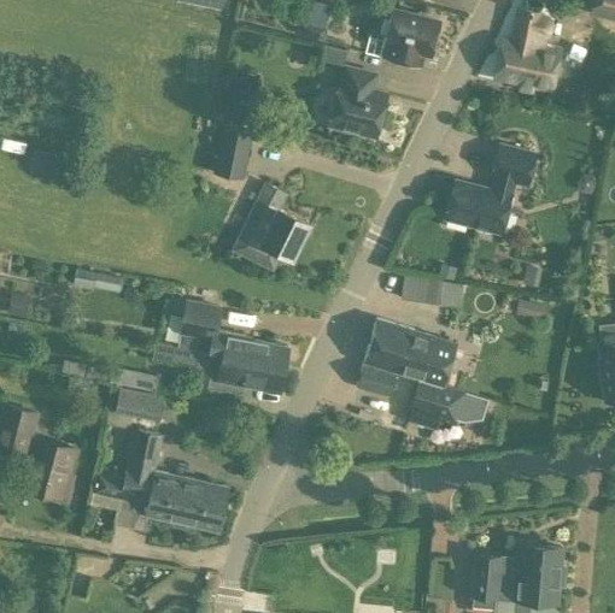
[(614,0),(595,0),(590,17),(614,23),(614,0)]
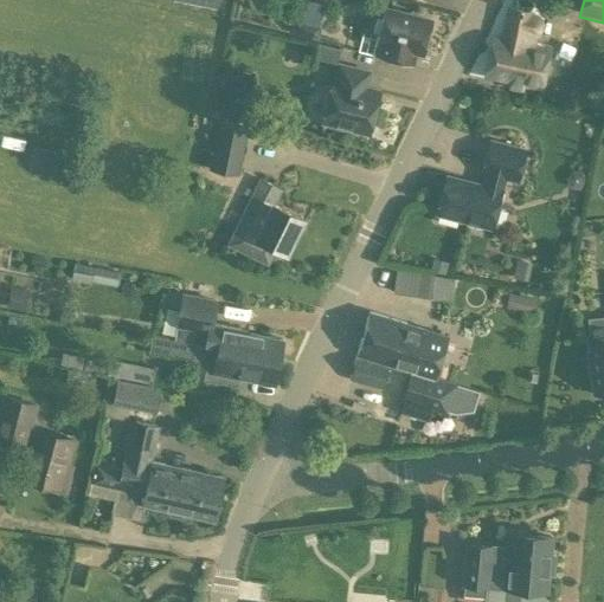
[(508,8),(502,40),(494,38),(486,77),(541,90),(551,51),(537,47),(538,40),(539,39),(543,37),(545,33),(546,31),(546,28),(545,25),(544,23),(543,19),(538,17),(535,15),(537,14),(508,8)]
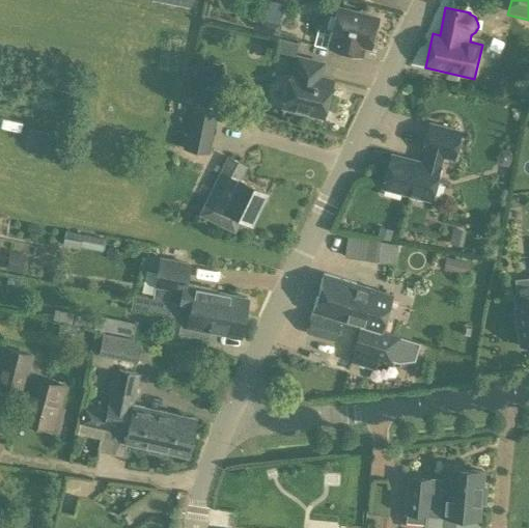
[(332,35),(334,36),(331,50),(362,57),(365,45),(372,46),(379,19),(338,8),(332,35)]
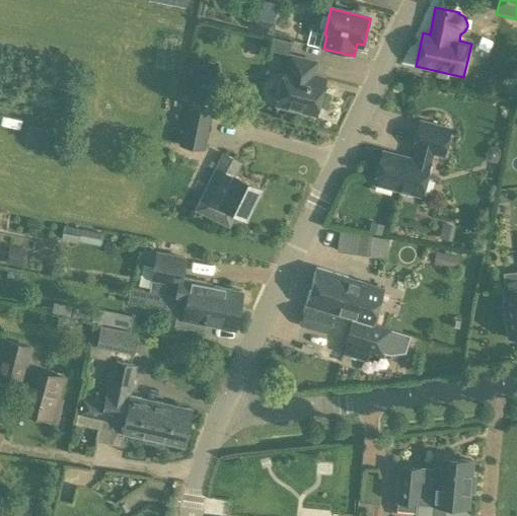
[(249,24),(247,31),(273,38),(275,30),(271,23),(267,22),(257,20),(256,20),(249,24)]
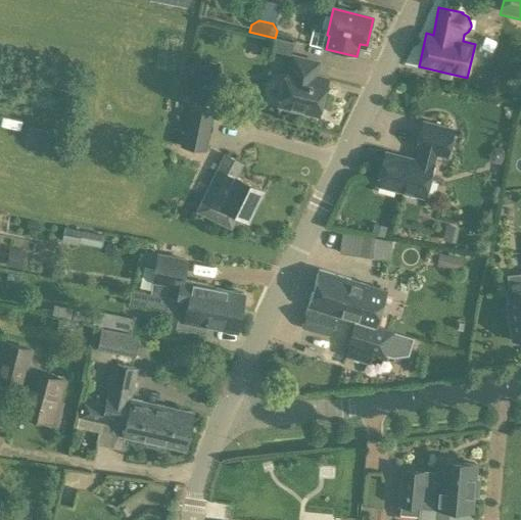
[(268,77),(283,79),(291,41),(276,38),(268,77)]
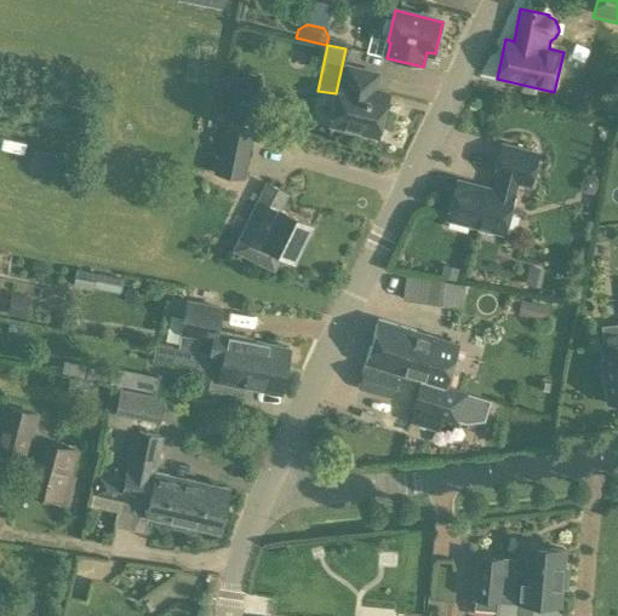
[(342,81),(331,126),(379,138),(390,93),(376,90),(379,74),(349,67),(345,82),(342,81)]
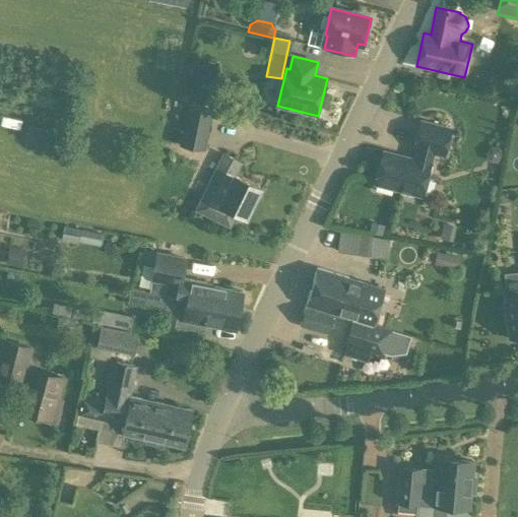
[(219,65),(192,69),(195,88),(222,84),(219,65)]
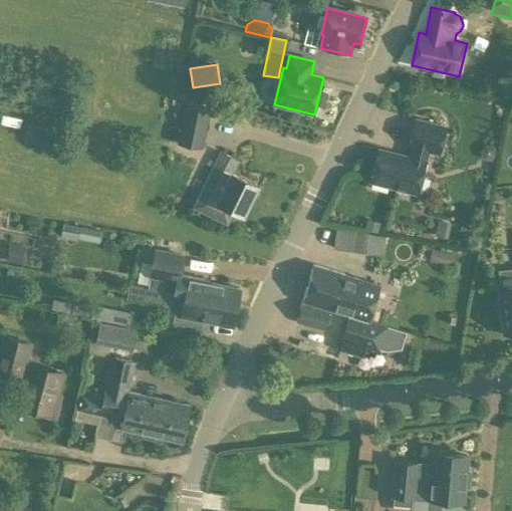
[(187,105),(178,147),(204,152),(212,110),(187,105)]
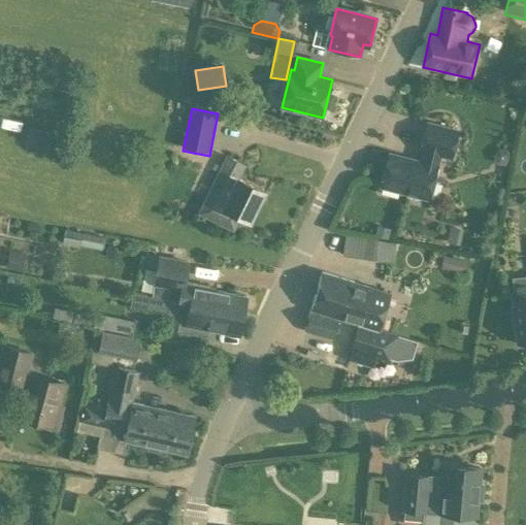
[(423,156),(421,163),(391,155),(382,188),(429,201),(438,168),(439,168),(442,160),(453,163),(461,132),(428,123),(419,155),(423,156)]
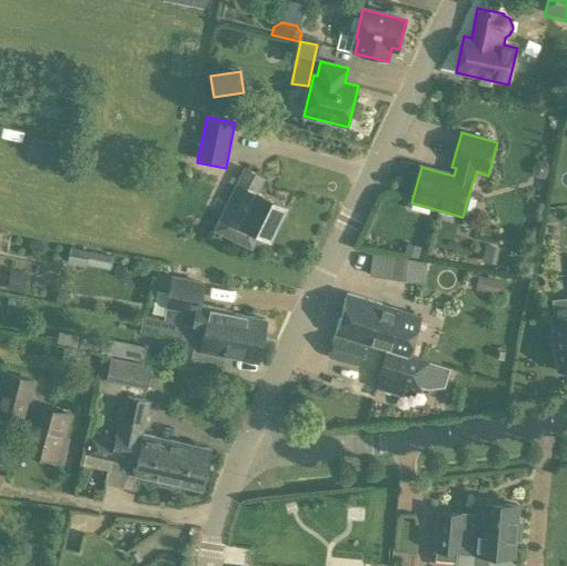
[(58,145),(30,140),(27,160),(55,165),(58,145)]
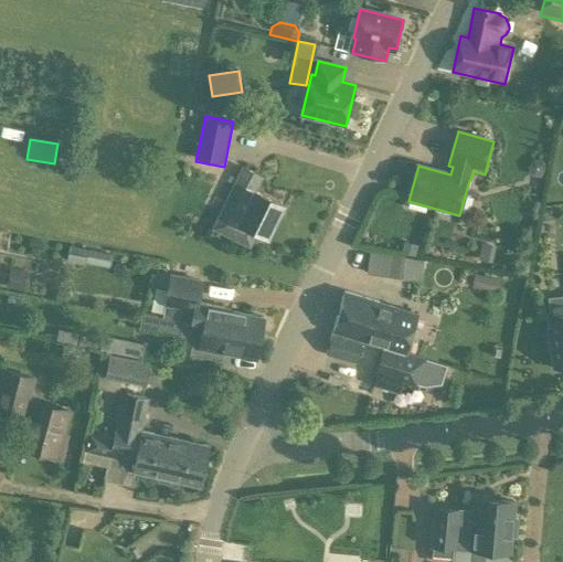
[(253,193),(235,186),(212,232),(251,251),(259,233),(268,236),(284,205),(254,191),(253,193)]
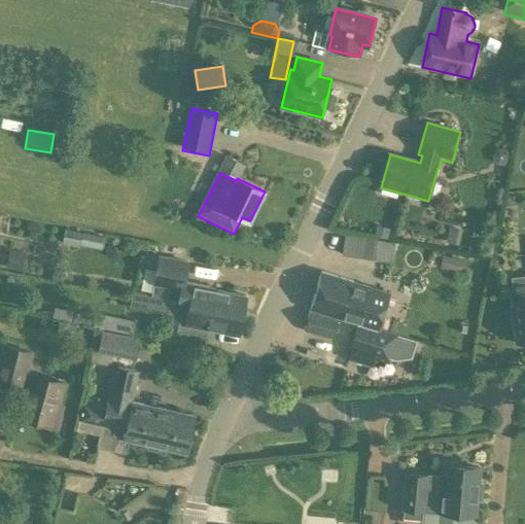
[(40,235),(41,228),(30,225),(29,233),(40,235)]
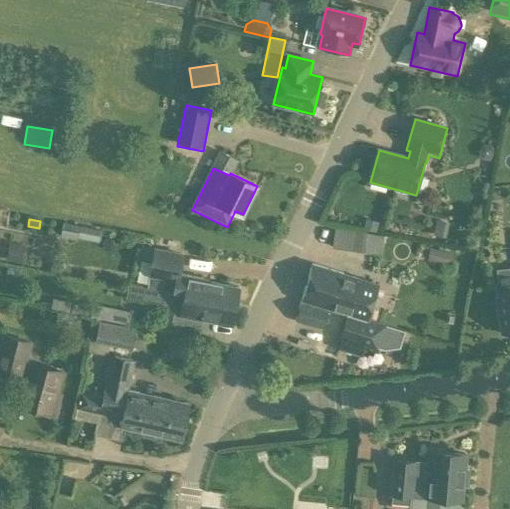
[(364,230),(376,234),(378,234),(380,225),(378,224),(366,221),(364,230)]
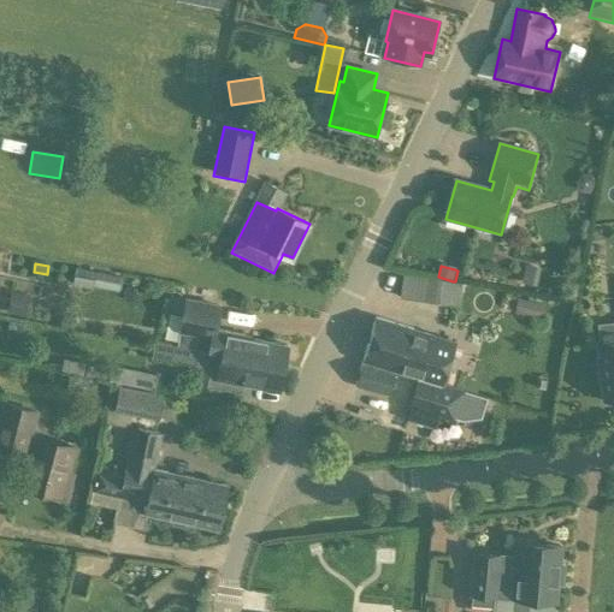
[(537,289),(541,271),(526,268),(523,285),(537,289)]
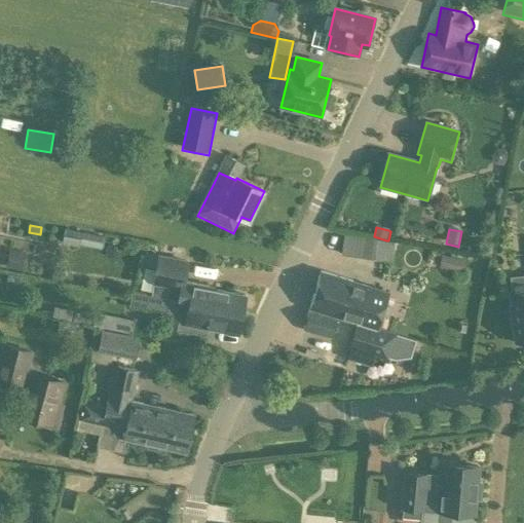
[(85,236),(74,233),(72,245),(83,247),(85,236)]
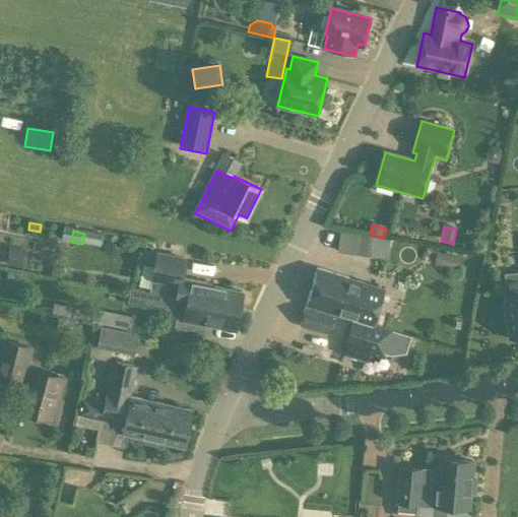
[(371,258),(374,239),(342,234),(339,253),(371,258)]
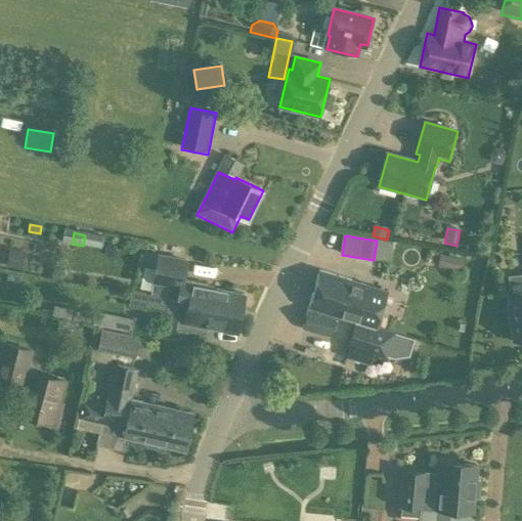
[(22,268),(24,255),(10,253),(7,265),(22,268)]
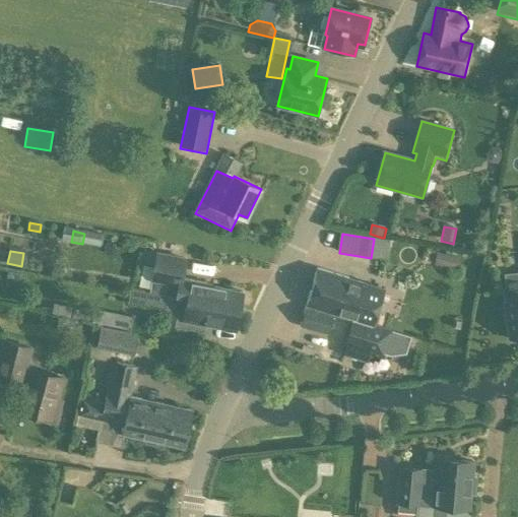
[(188,259),(156,254),(151,283),(149,295),(160,297),(160,295),(201,303),(241,311),(244,295),(208,287),(209,283),(185,279),(188,259)]
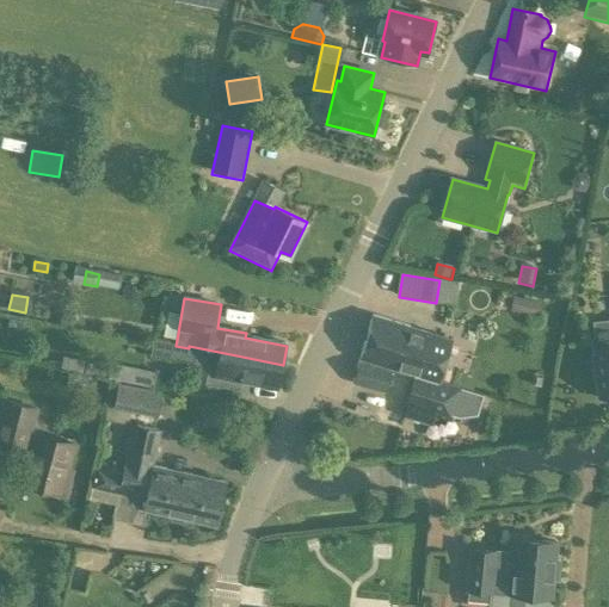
[(526,317),(537,320),(541,305),(528,302),(526,317)]
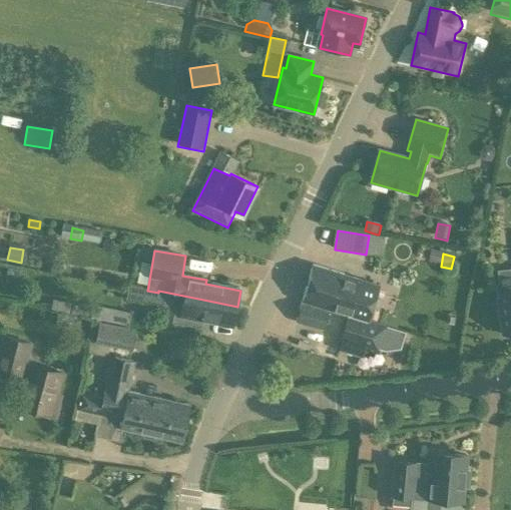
[(314,267),(297,323),(325,332),(332,311),(351,317),(343,341),(381,352),(388,328),(370,322),(381,287),(314,267)]
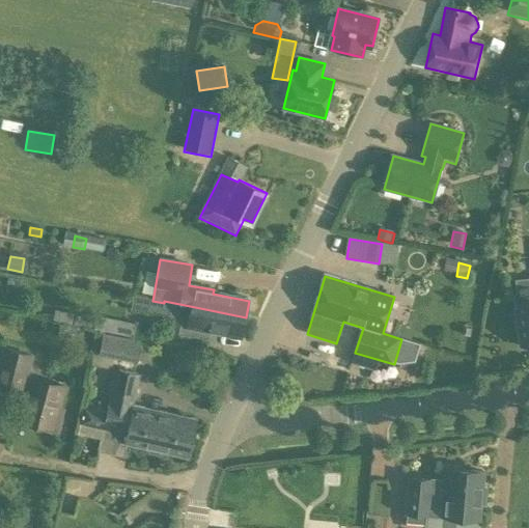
[(528,295),(518,297),(519,311),(517,312),(519,332),(521,332),(523,348),(527,348),(527,350),(528,350),(528,295)]
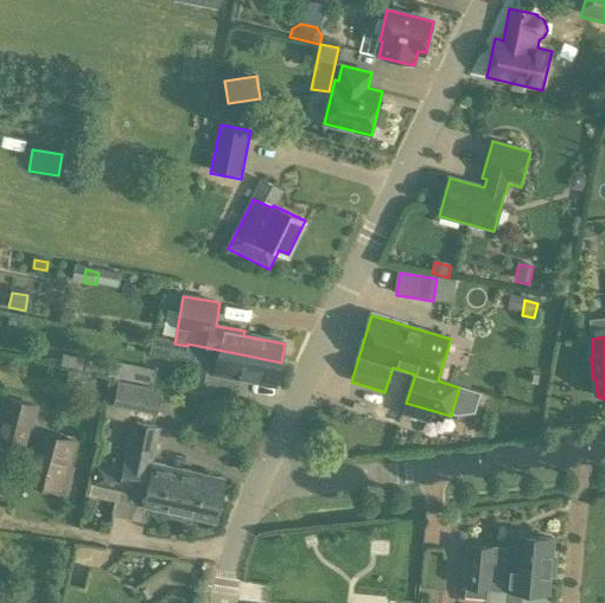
[(235,353),(188,344),(188,346),(174,344),(154,339),(151,357),(193,365),(208,367),(204,384),(239,391),(241,380),(276,387),(281,363),(235,353)]
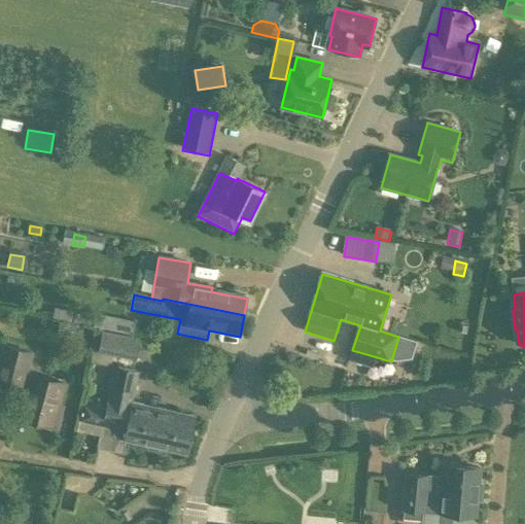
[(62,311),(60,320),(74,323),(88,326),(88,325),(90,316),(75,314),(62,311)]
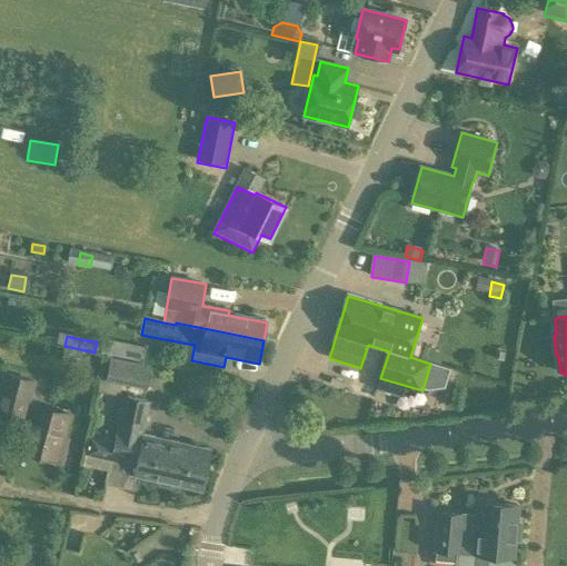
[(97,341),(95,351),(125,358),(128,345),(97,339),(97,341)]
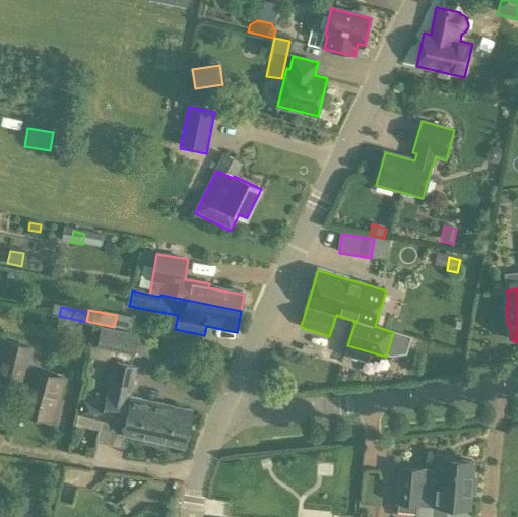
[(110,364),(112,352),(134,357),(138,336),(103,329),(104,325),(96,323),(89,360),(110,364)]
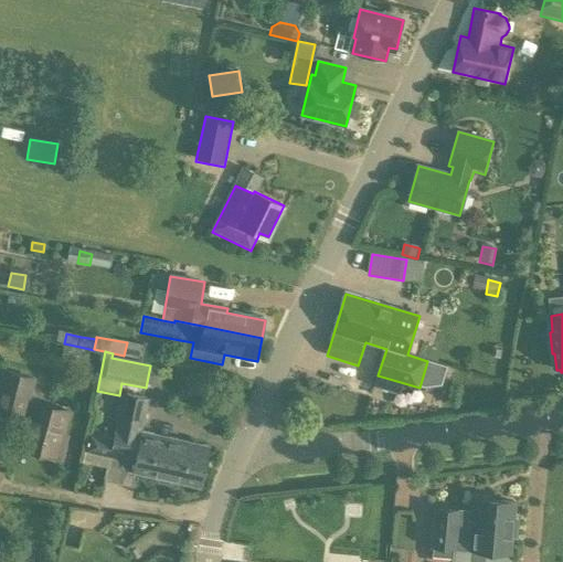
[(27,417),(30,419),(22,449),(57,458),(68,413),(34,404),(34,405),(30,404),(36,380),(3,371),(0,384),(0,412),(27,420),(27,417)]
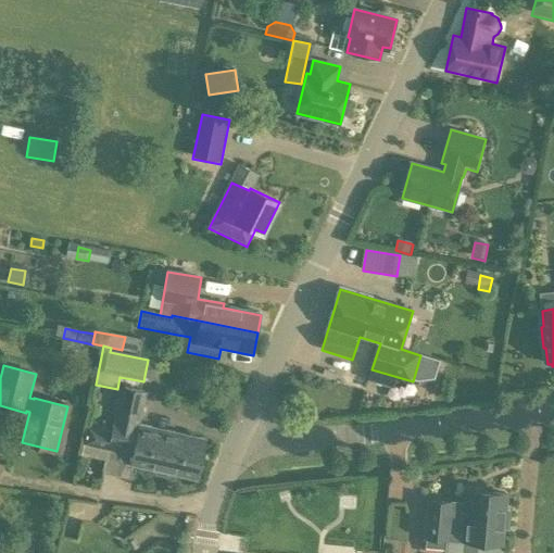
[(137,441),(137,444),(146,447),(143,454),(153,456),(153,452),(202,463),(208,441),(140,425),(148,394),(123,388),(113,428),(128,431),(127,439),(137,441)]
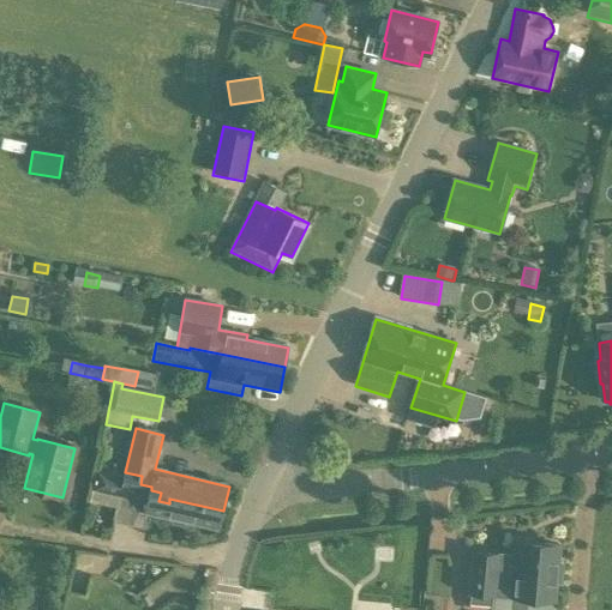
[(151,490),(151,487),(141,484),(142,476),(125,472),(124,478),(99,473),(94,493),(133,502),(132,509),(145,513),(144,514),(219,531),(223,511),(169,499),(169,503),(159,501),(161,493),(151,490)]
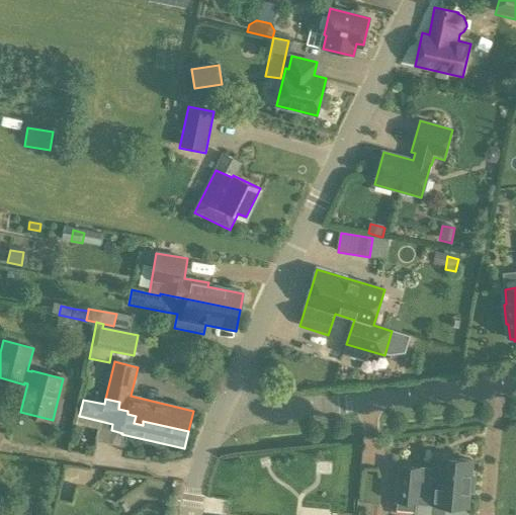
[(437,458),(436,477),(433,506),(432,514),(443,514),(444,507),(467,509),(468,494),(474,494),(476,478),(470,478),(471,461),(437,458)]
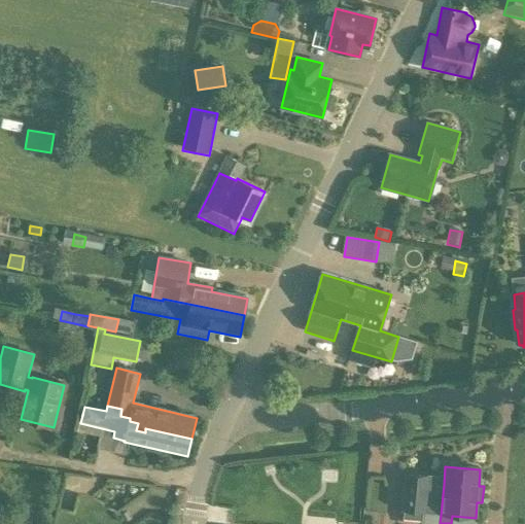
[(441,515),(444,485),(427,484),(427,478),(407,477),(404,511),(406,511),(405,520),(421,522),(422,513),(441,515)]
